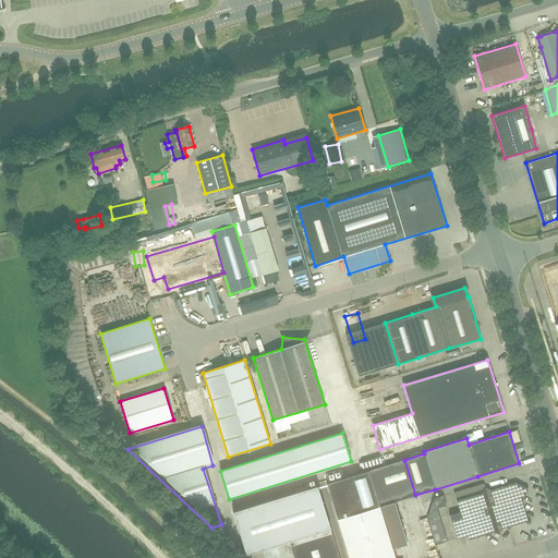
[(404,460),(368,471),(326,483),(337,519),(349,557),(395,557),(392,550),(407,546),(392,502),(415,495),(404,460)]
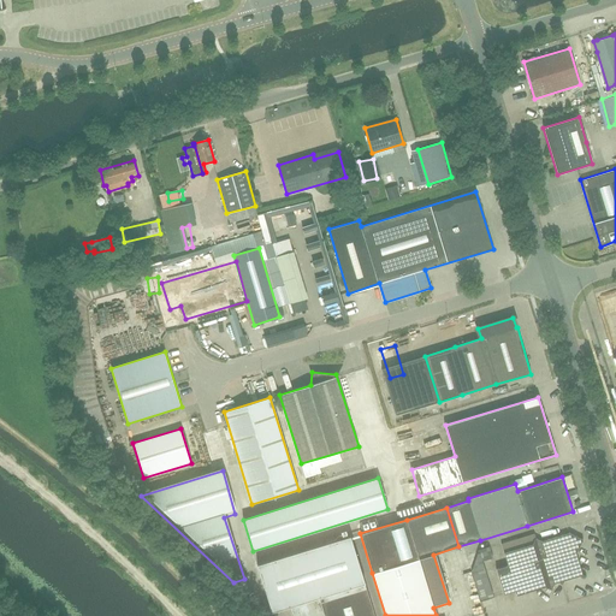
[(576,554),(584,540),(570,533),(542,542),(535,538),(532,544),(504,552),(508,566),(496,569),(504,594),(515,591),(517,596),(545,587),(551,590),(555,584),(582,575),(576,554)]
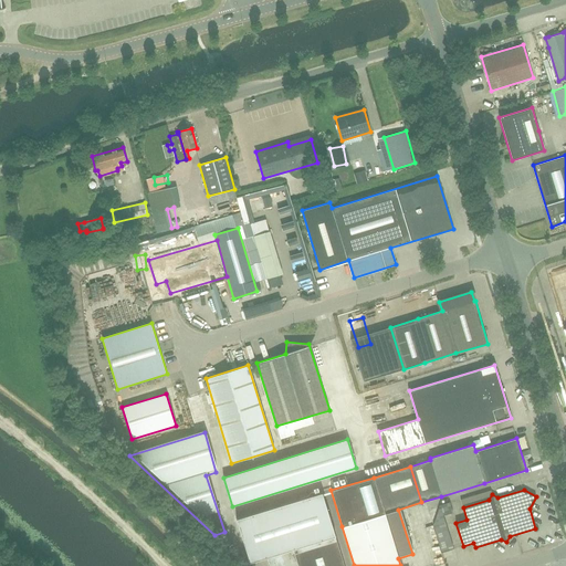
[(344,565),(336,541),(322,493),(236,519),(249,559),(292,546),(295,558),(297,565),(344,565)]
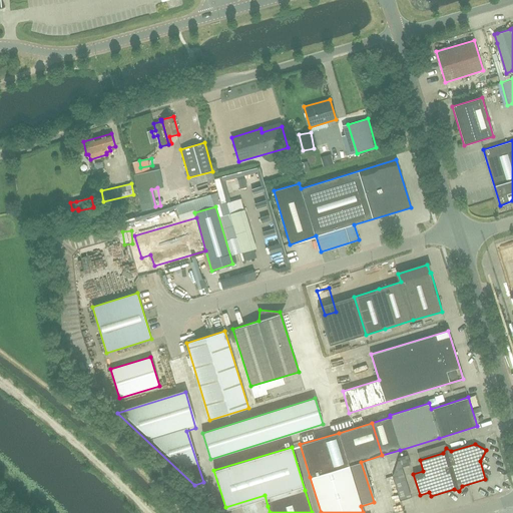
[(241,505),(243,512),(270,512),(268,506),(265,495),(225,507),(225,510),(241,505)]
